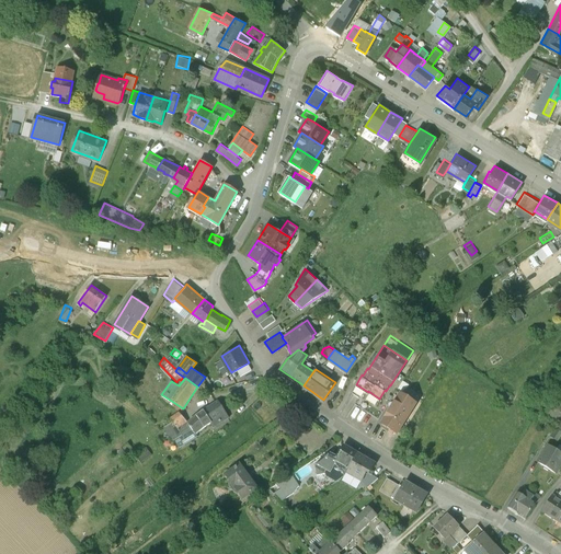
[(393,406),(402,393),(396,389),(388,403),(392,406),(392,405),(393,406)]
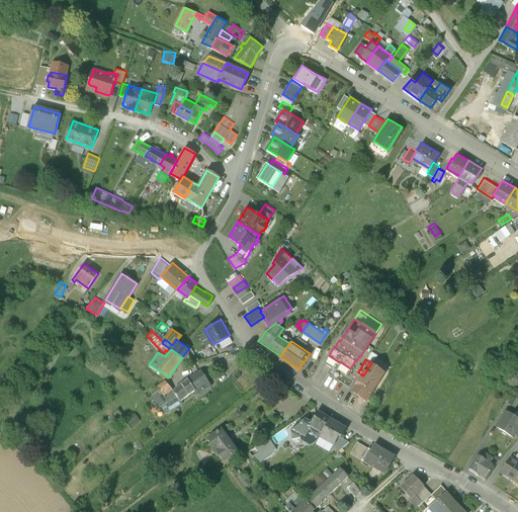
[(375,382),(383,370),(378,367),(376,369),(370,365),(372,363),(371,363),(363,375),(362,374),(362,375),(352,391),(359,395),(363,397),(366,399),(376,384),(375,382)]
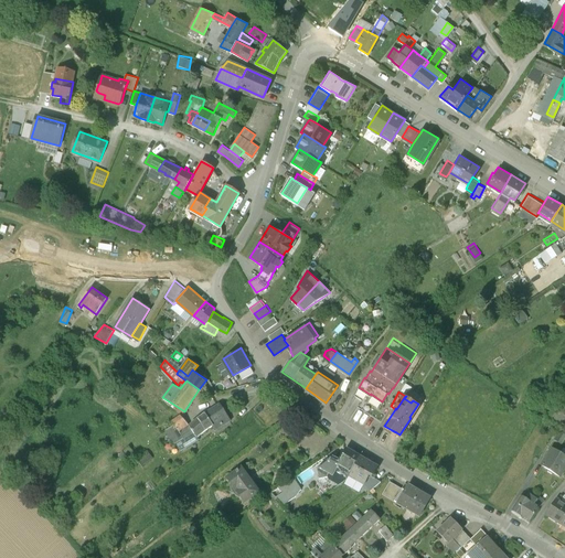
[(564,403),(560,399),(550,412),(564,422),(564,403)]
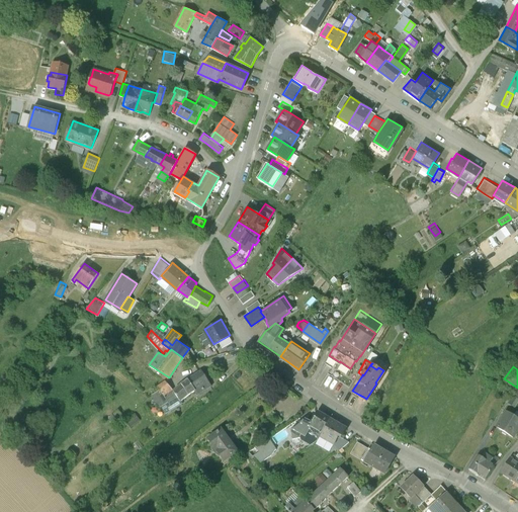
[(188,378),(195,389),(197,393),(210,384),(201,369),(188,378)]
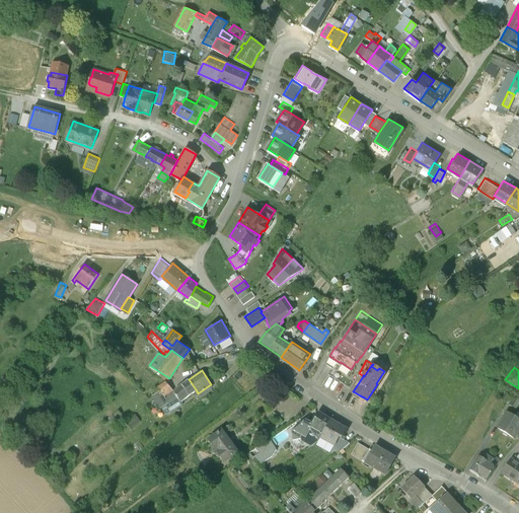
[(182,404),(181,400),(190,394),(196,389),(189,379),(183,383),(174,390),(165,396),(160,389),(154,393),(166,414),(182,404)]
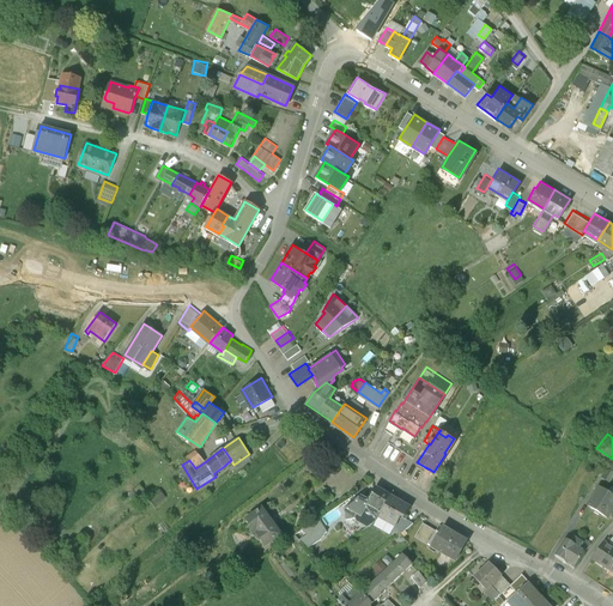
[(196,449),(187,456),(189,460),(195,468),(206,461),(196,449)]
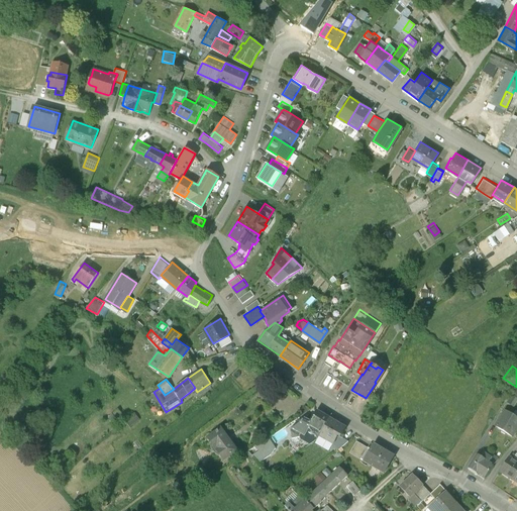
[(122,415),(128,424),(138,417),(132,408),(122,415)]
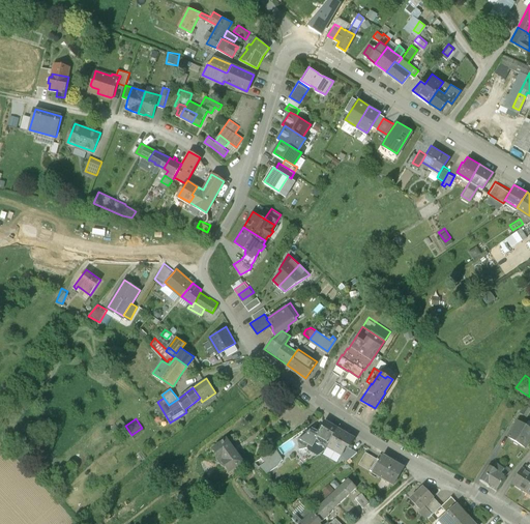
[(529,426),(518,418),(508,434),(525,444),(529,435),(529,426)]
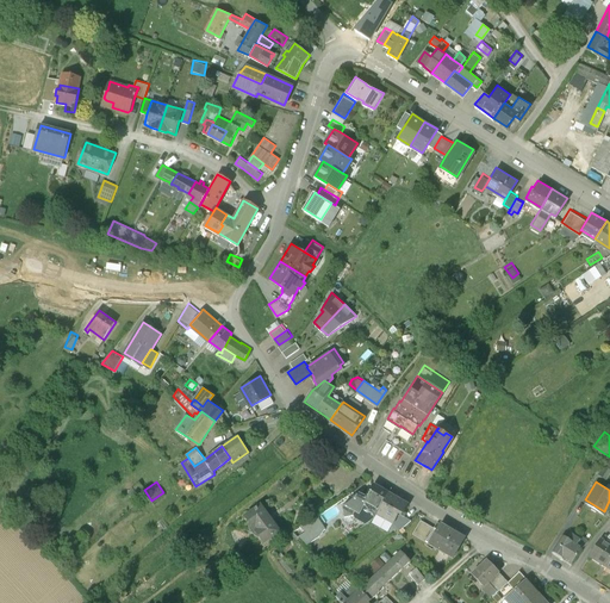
[(388,492),(374,484),(366,497),(361,493),(359,495),(346,503),(338,498),(312,516),(313,520),(317,517),(324,527),(344,514),(355,511),(355,509),(372,518),(377,511),(387,492),(388,492)]
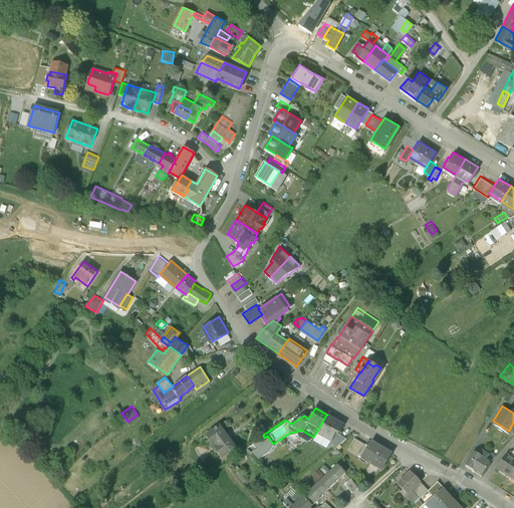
[(296,413),(285,420),(291,424),(302,417),(296,413)]
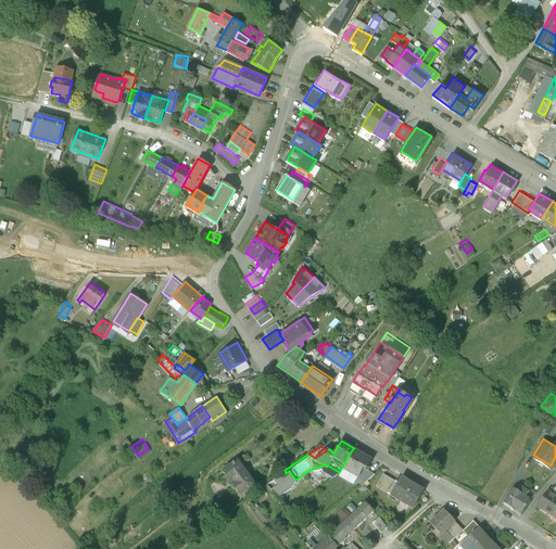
[(363,465),(366,468),(370,459),(353,448),(343,465),(358,474),(363,465)]
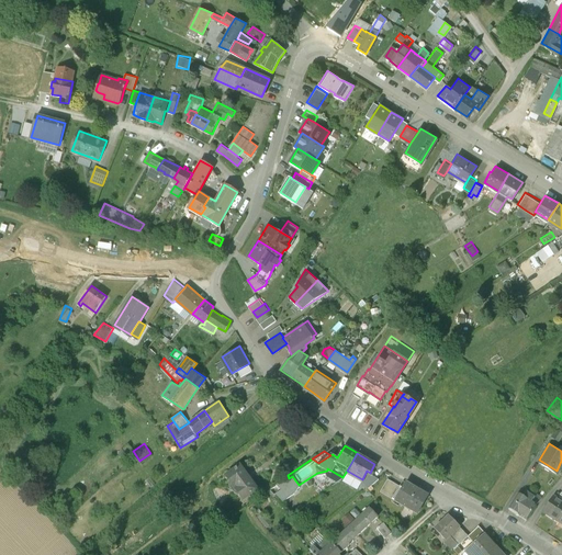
[(240,463),(226,473),(229,478),(228,479),(228,480),(229,482),(229,484),(231,486),(232,488),(234,489),(235,491),(238,493),(238,494),(240,493),(244,498),(258,487),(240,463)]
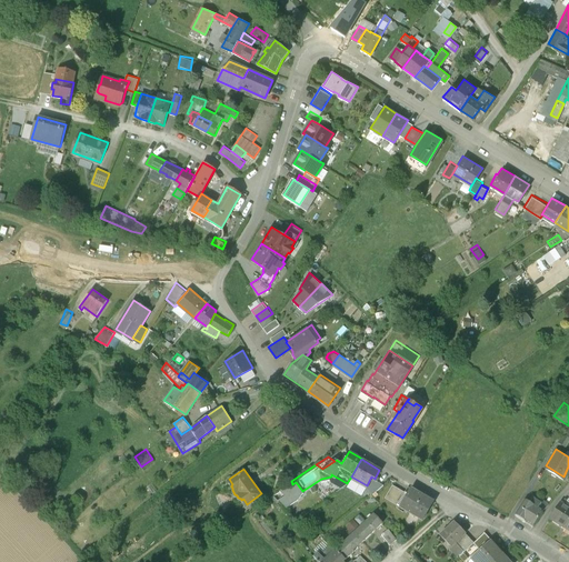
[(365,489),(372,493),(383,483),(375,479),(371,477),(367,485),(365,489)]
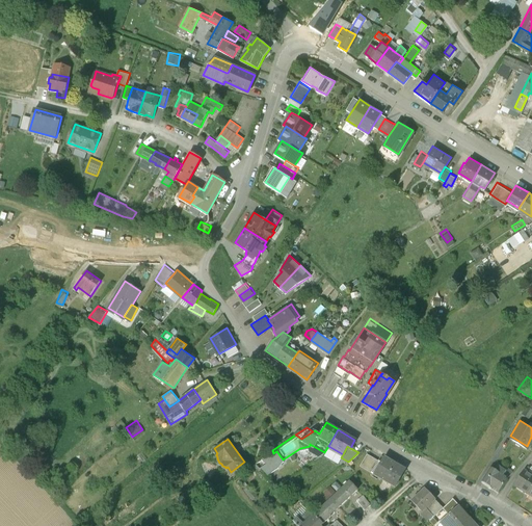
[(360,465),(371,471),(378,458),(367,452),(360,465)]
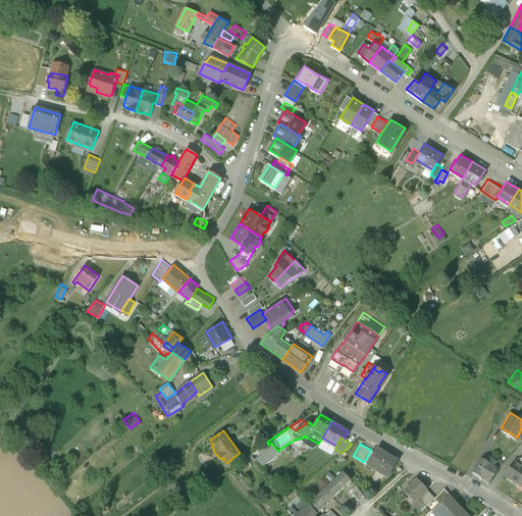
[(251,453),(255,458),(263,452),(260,447),(251,453)]
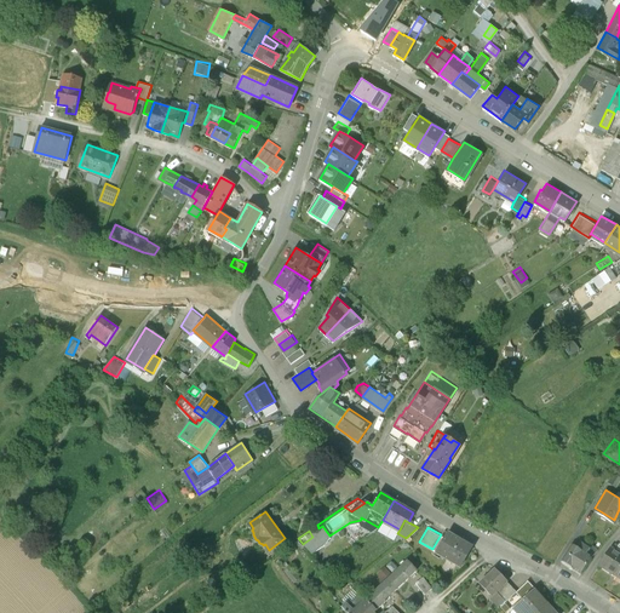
[(441,534),(432,549),(460,565),(472,544),(448,531),(445,537),(441,534)]
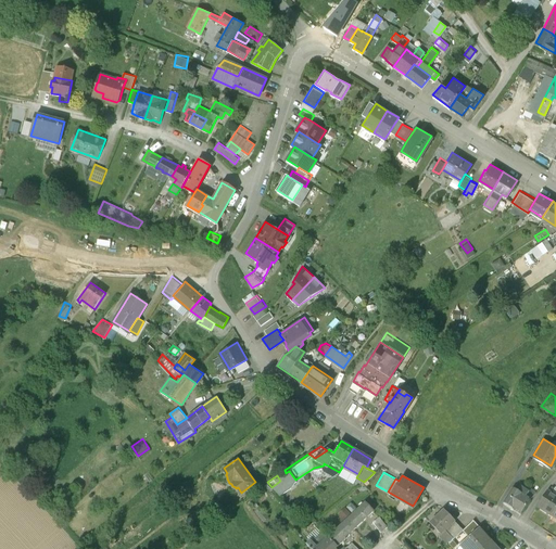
[(513,485),(503,500),(521,511),(530,496),(526,494),(529,488),(520,484),(518,488),(513,485)]
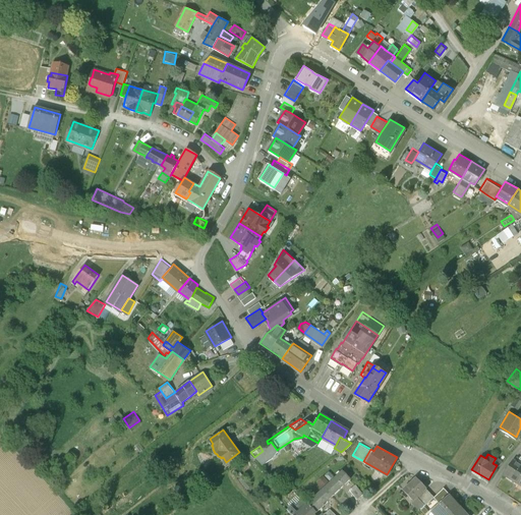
[(520,454),(520,455),(517,459),(513,457),(503,472),(517,480),(520,474),(520,454)]
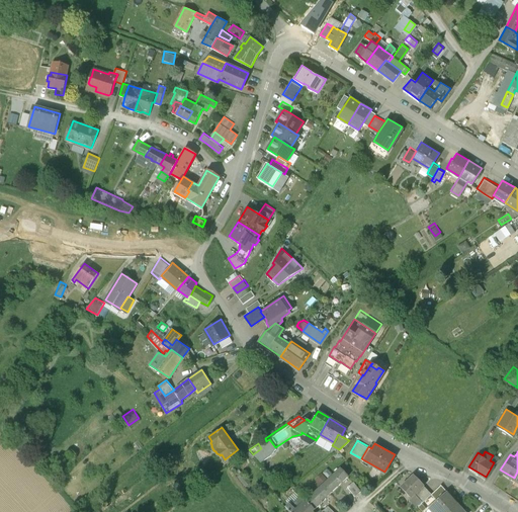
[(416,490),(419,493),(426,486),(414,474),(401,485),(411,496),(416,490)]
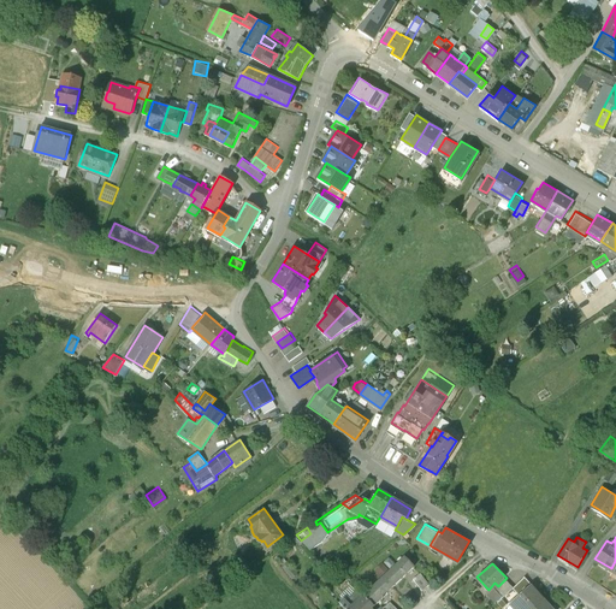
[(406,572),(398,565),(373,586),(381,595),(406,572)]
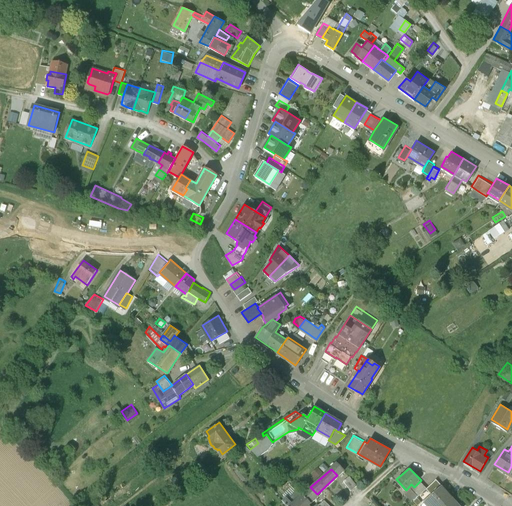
[(350,474),(344,479),(351,489),(357,484),(350,474)]
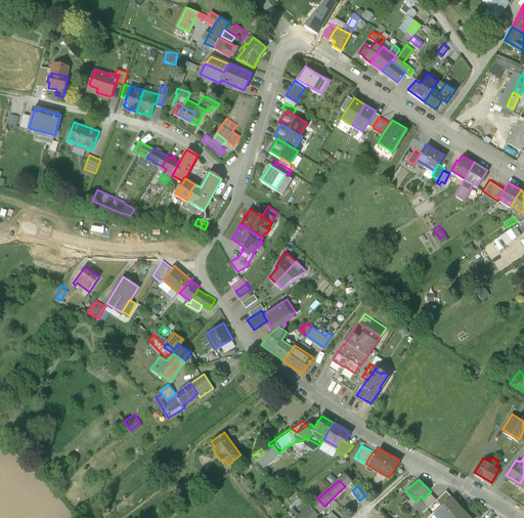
[(436,498),(440,503),(449,494),(445,489),(436,498)]
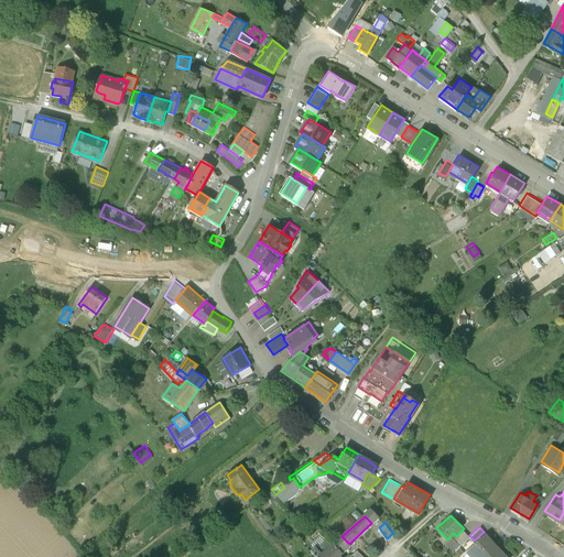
[(469,535),(464,528),(456,536),(455,538),(461,544),(469,535)]
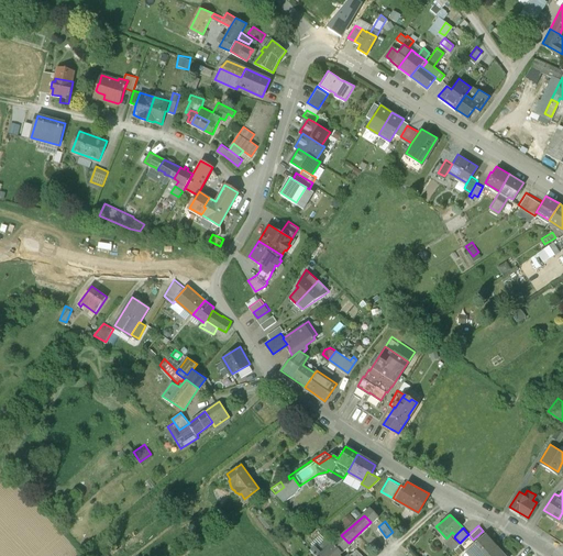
[(475,555),(484,555),(497,545),(486,533),(468,548),(475,555)]
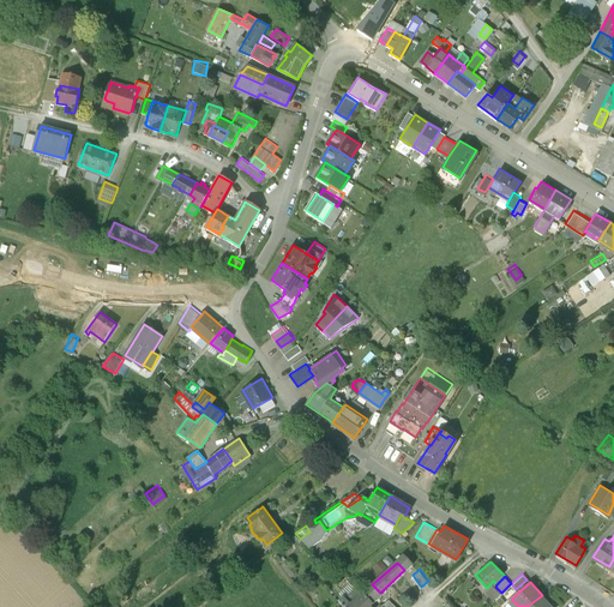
[(381,594),(380,593),(372,584),(363,593),(373,602),(381,594)]
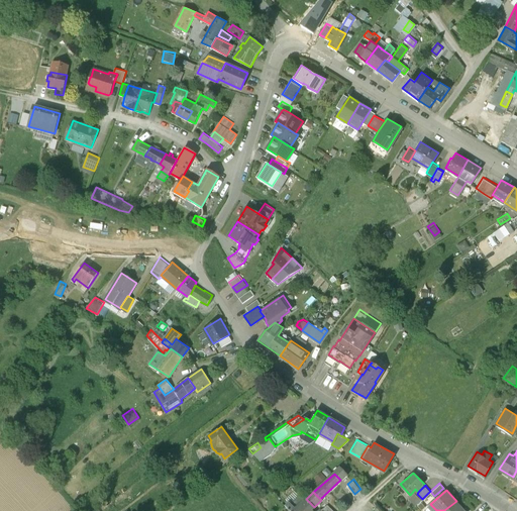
[(314,508),(301,494),(291,503),(290,502),(286,505),(292,510),(313,510),(312,509),(314,508)]
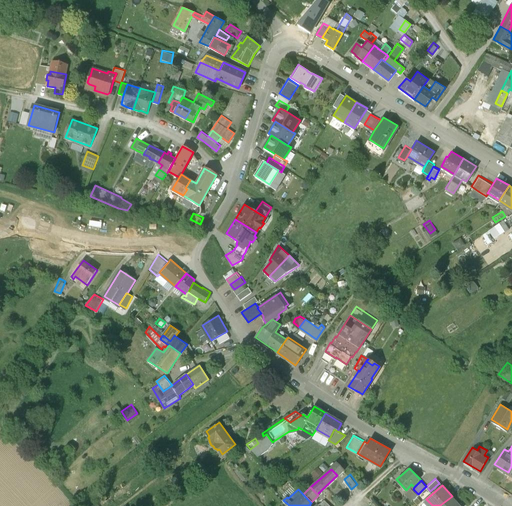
[(460,505),(452,496),(440,505),(460,505)]
